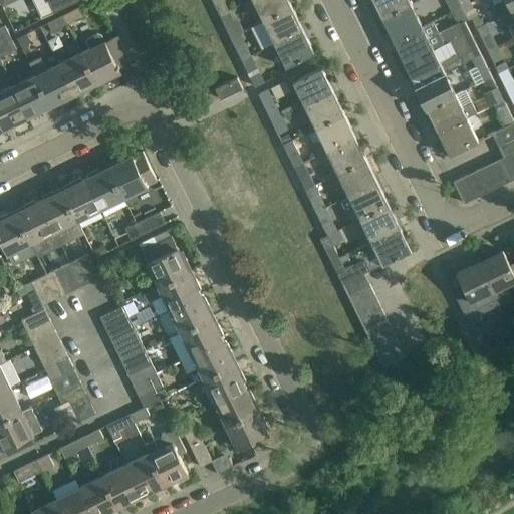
[(47,0),(54,13),(80,0),(47,0)]
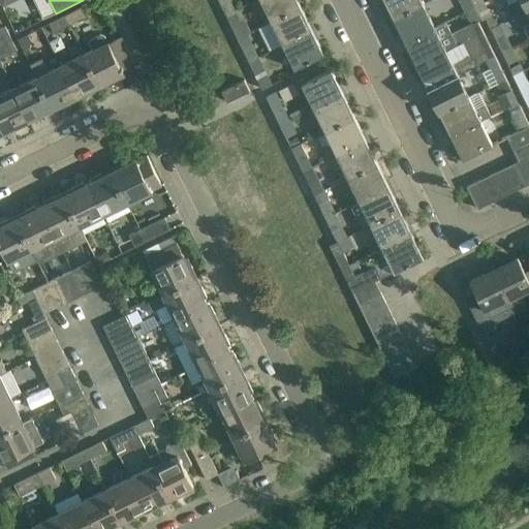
[(225,14),(235,10),(228,0),(222,0),(219,2),(225,14)]
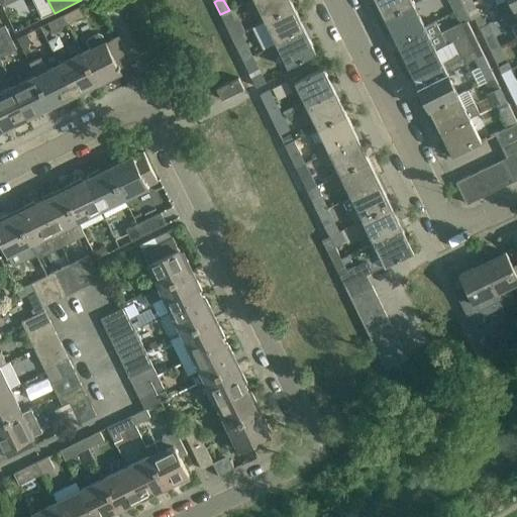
[(253,0),(265,21),(293,7),(289,0),(253,0)]
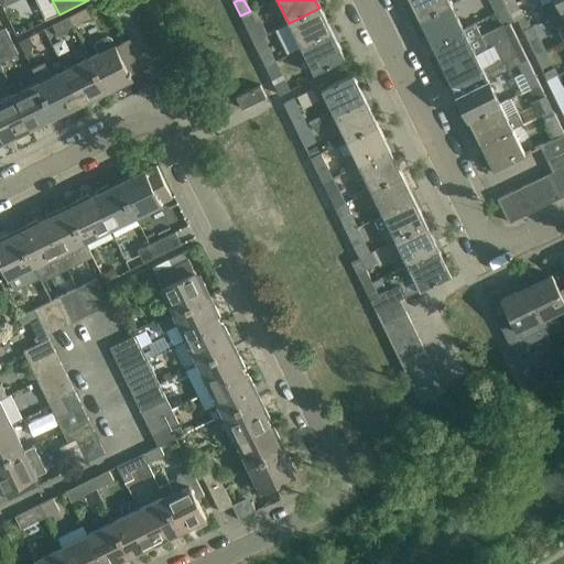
[(409,0),(419,20),(451,4),(447,0),(409,0)]
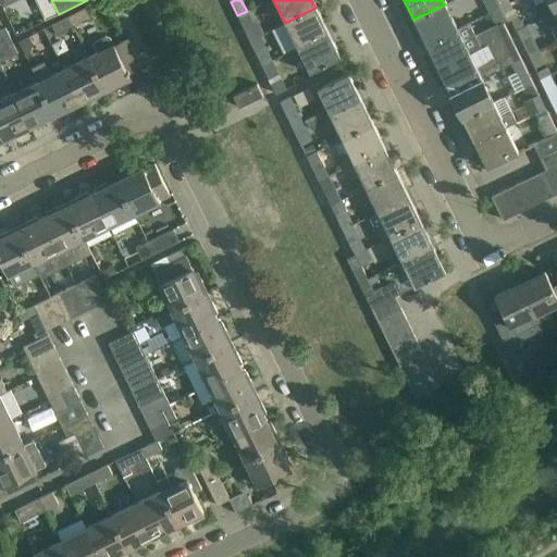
[(482,0),(489,13),(502,7),(497,0),(482,0)]
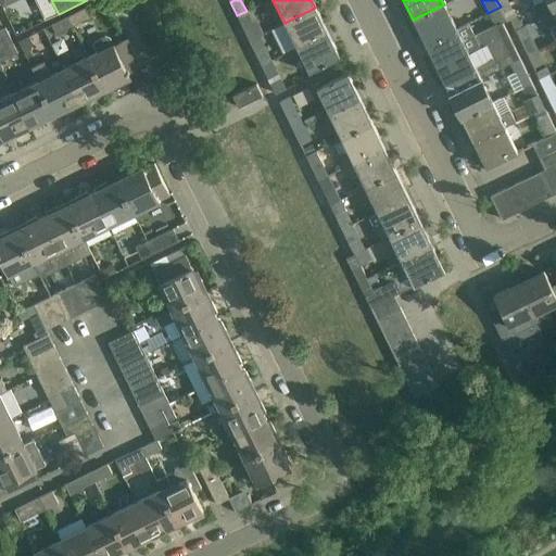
[(508,2),(501,7),(507,21),(516,16),(508,2)]
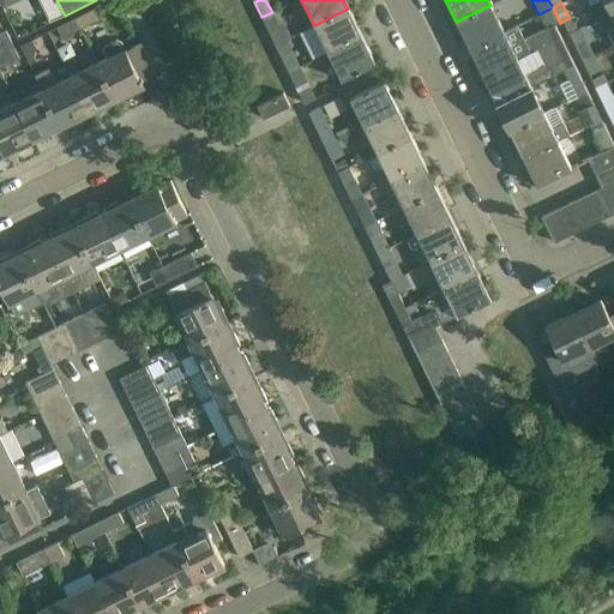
[(504,31),(491,5),(456,22),(469,48),(504,31)]
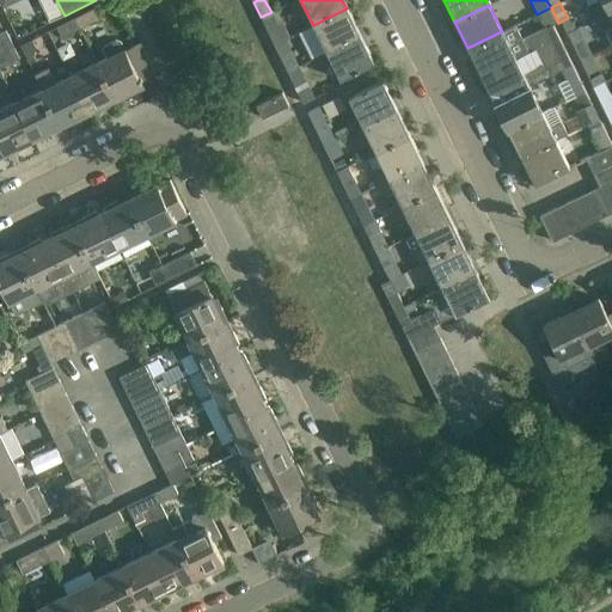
[(558,23),(551,7),(537,14),(545,30),(558,23)]
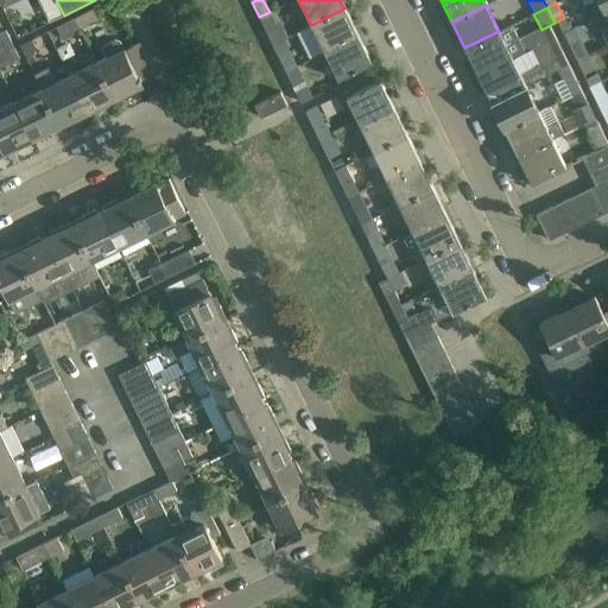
[(344,8),(311,25),(324,51),(358,35),(344,8)]
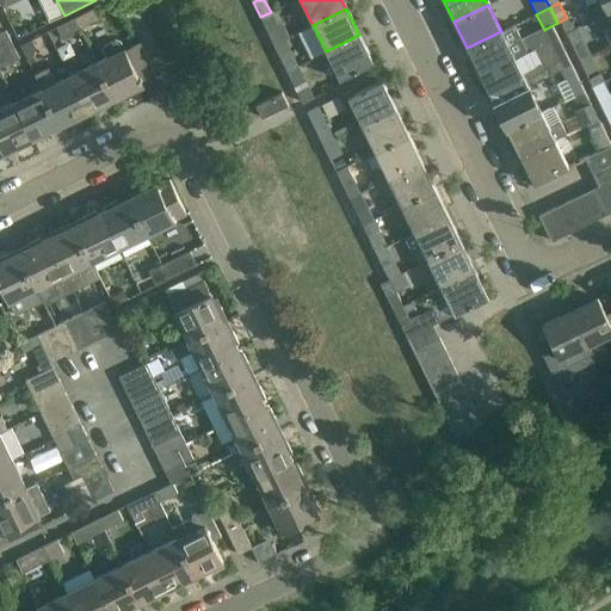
[(80,28),(85,37),(90,35),(85,25),(98,19),(94,10),(75,18),(80,28)]
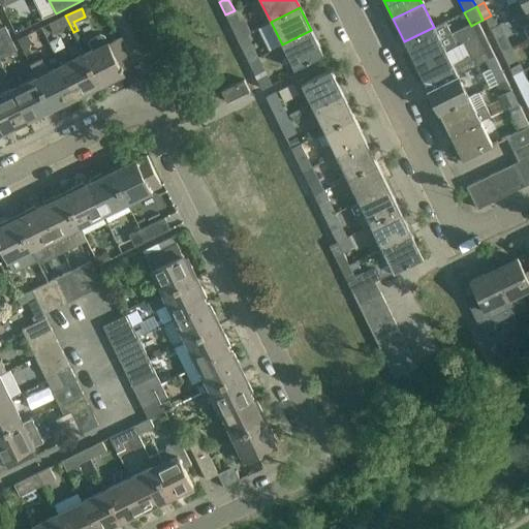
[(235,10),(225,14),(237,38),(246,33),(250,31),(244,20),(240,22),(235,10)]
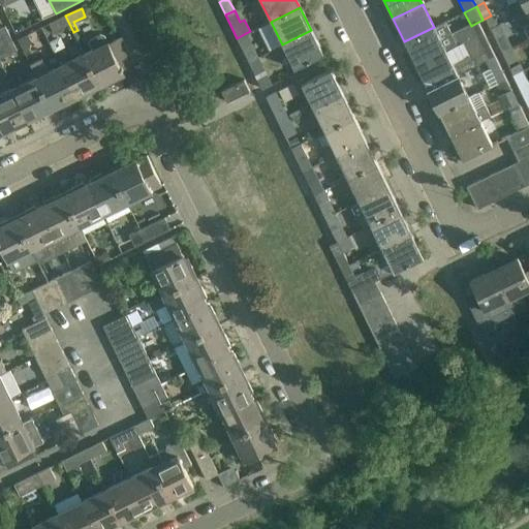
[(69,24),(65,16),(49,25),(53,32),(69,24)]
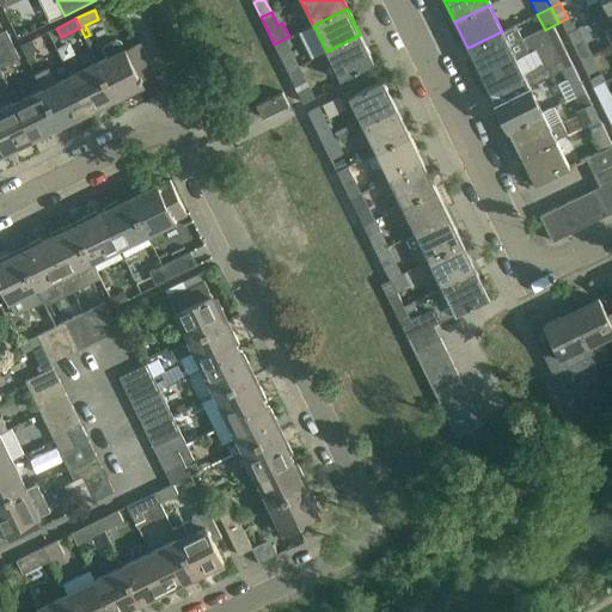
[(467,48),(481,75),(515,59),(528,51),(515,25),(502,31),(467,48)]
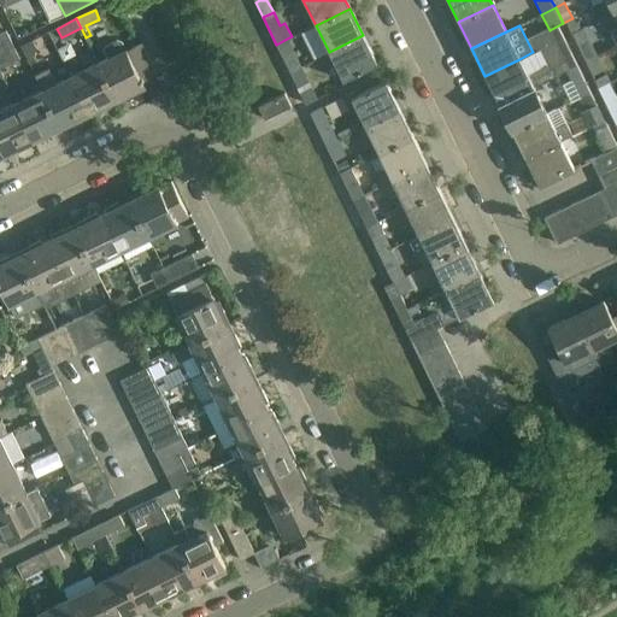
[(585,60),(597,54),(583,27),(571,33),(585,60)]
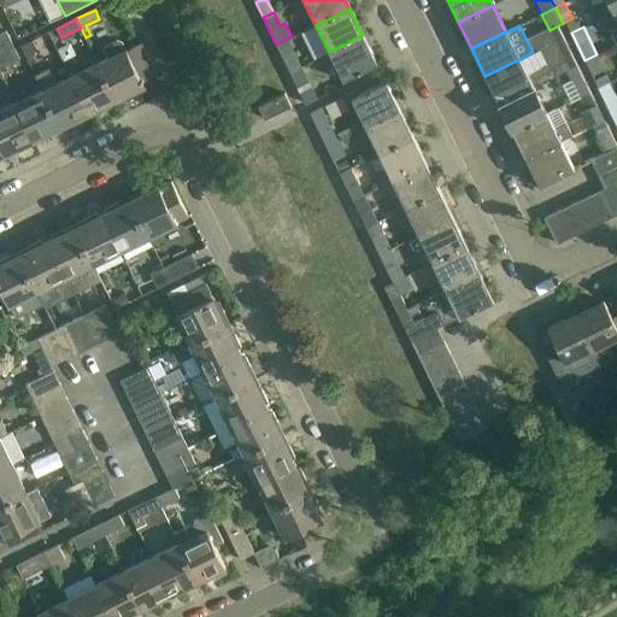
[(5,31),(0,33),(0,53),(5,65),(19,58),(5,31)]
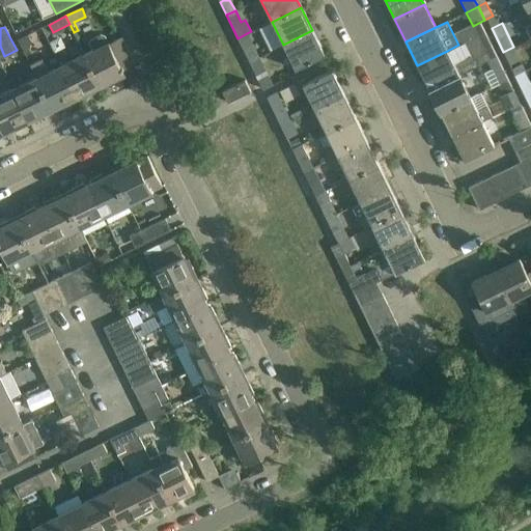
[(325,55),(312,30),(283,45),(294,67),(295,70),(325,55)]
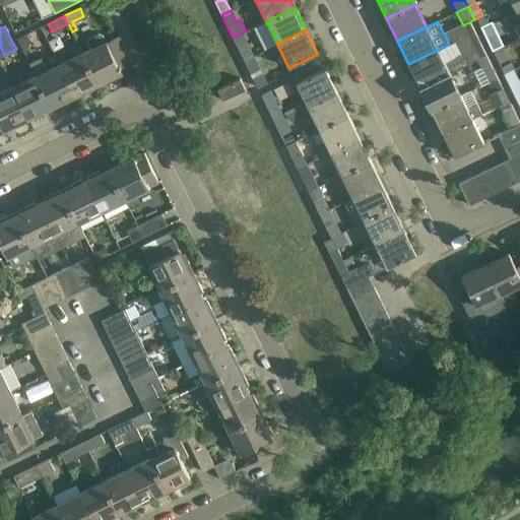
[(438,50),(408,64),(420,87),(449,73),(476,60),(486,55),(474,31),(454,42),(459,54),(444,62),(438,50)]
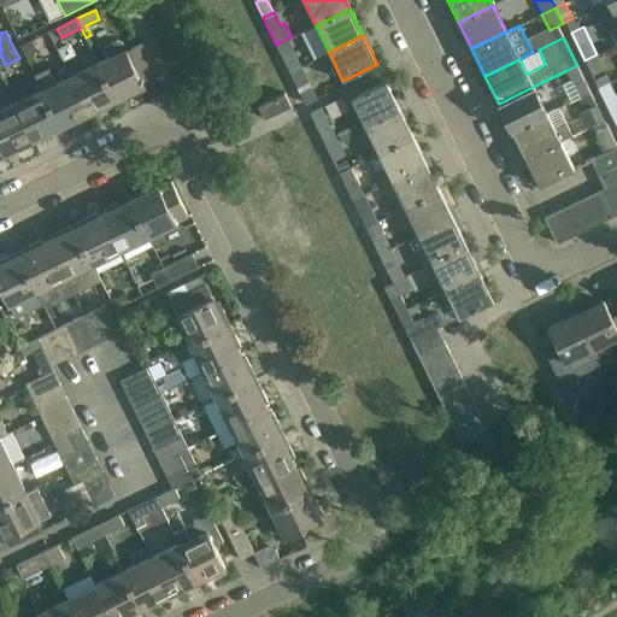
[(287,39),(276,45),(289,71),(300,66),(293,52),(287,39)]
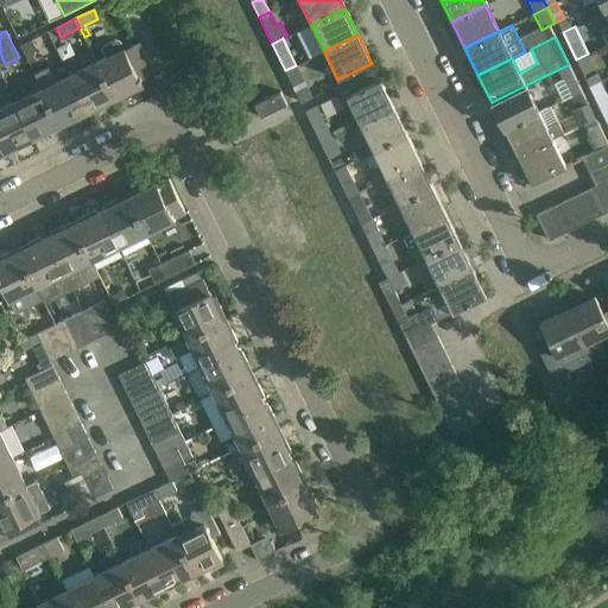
[(115,39),(103,45),(102,49),(106,58),(97,62),(115,99),(126,93),(127,95),(138,90),(137,88),(143,84),(139,80),(153,73),(139,42),(124,49),(120,42),(115,39)]
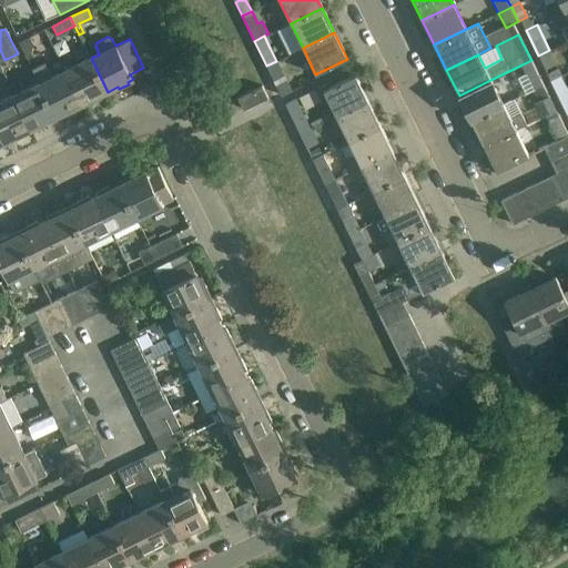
[(33,44),(29,38),(20,42),(26,52),(31,50),(33,44)]
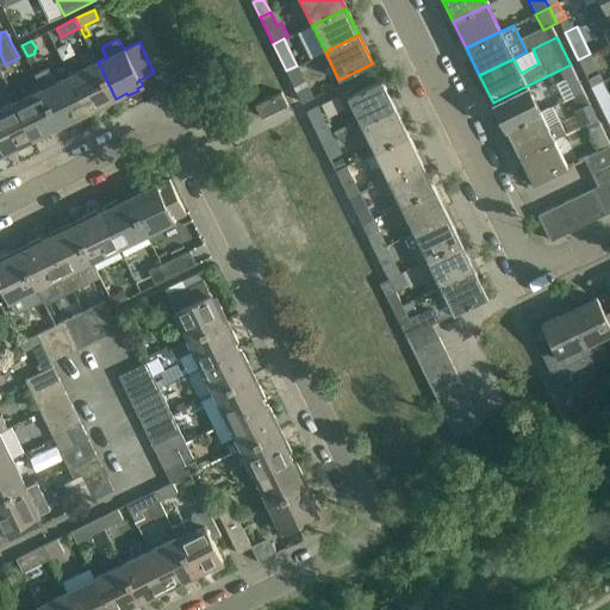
[(597,69),(590,54),(578,60),(585,74),(597,69)]
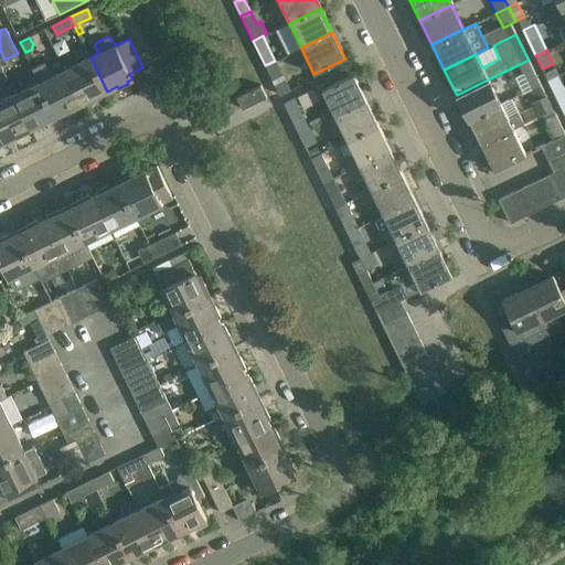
[(91,57),(65,71),(82,104),(87,102),(88,104),(98,98),(97,96),(107,92),(91,57)]
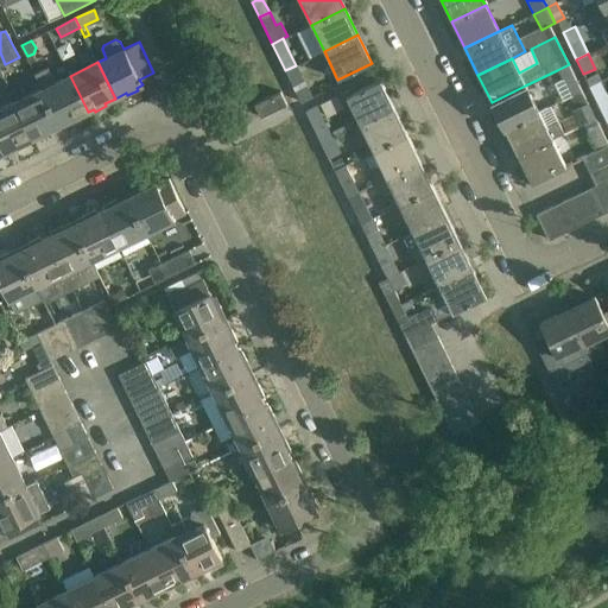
[(581,90),(569,64),(557,70),(562,78),(553,83),(561,100),(569,96),(581,90)]
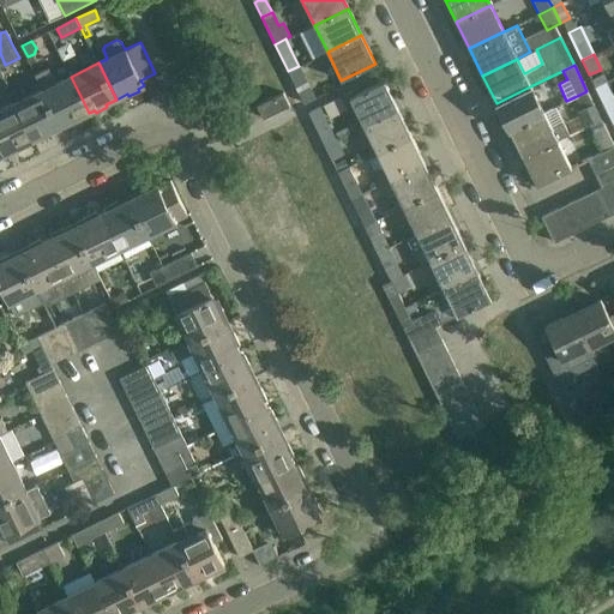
[(299,66),(288,71),(296,89),(307,83),(299,66)]
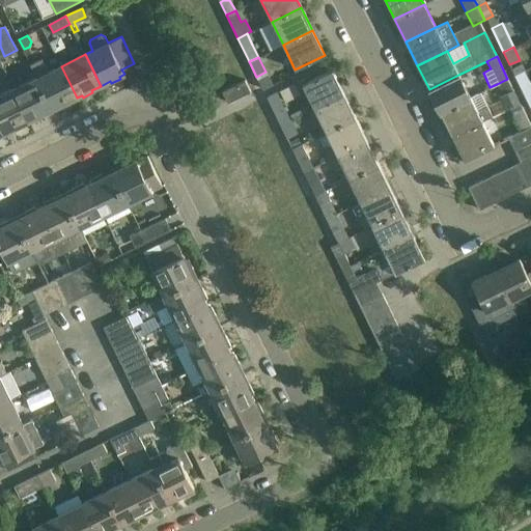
[(42,59),(31,63),(37,78),(53,109),(62,105),(63,107),(73,102),(72,100),(77,98),(61,66),(48,73),(42,59)]
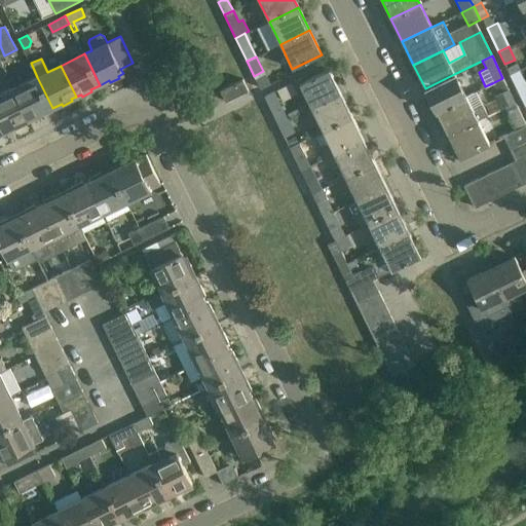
[(510,74),(520,98),(525,95),(525,83),(519,70),(520,70),(520,69),(510,74)]
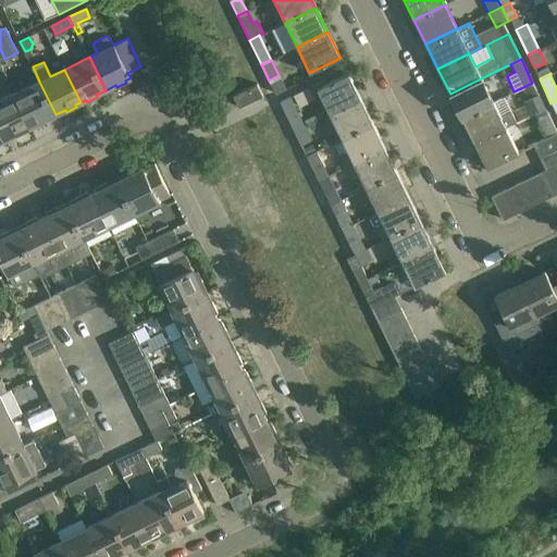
[(329,113),(360,98),(348,74),(321,87),(319,83),(309,88),(312,95),(319,93),(329,113)]
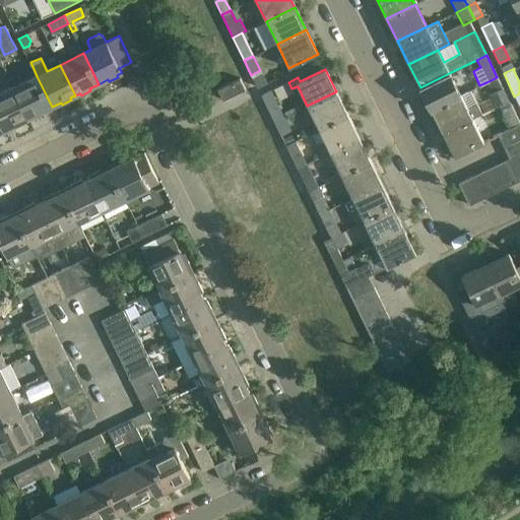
[(420,87),(431,110),(460,95),(449,73),(420,87)]
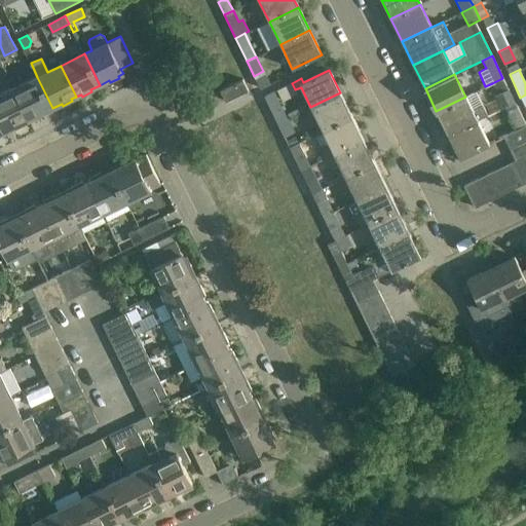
[(269,84),(265,75),(256,79),(260,88),(269,84)]
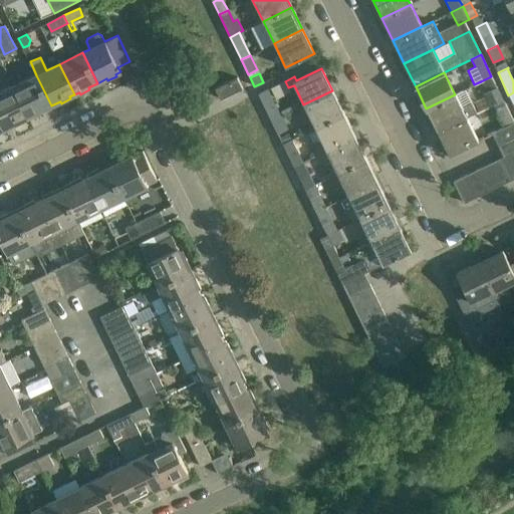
[(51,105),(36,75),(13,87),(28,117),(34,114),(35,116),(44,111),(43,110),(51,105)]
